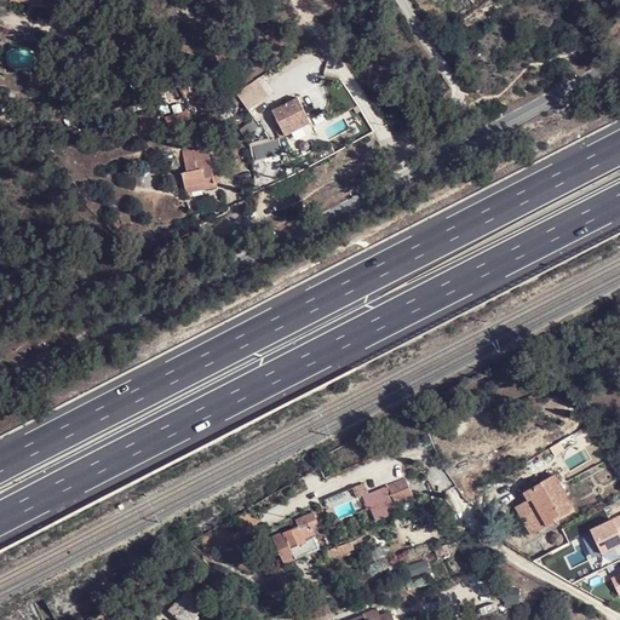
[(45,13),(47,6),(26,0),(9,0),(9,3),(45,13)]
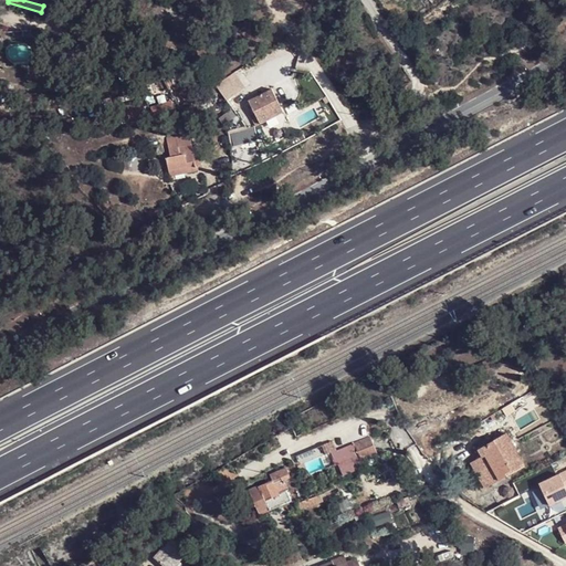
[(212,85),(221,101),(244,88),(236,72),(212,85)]
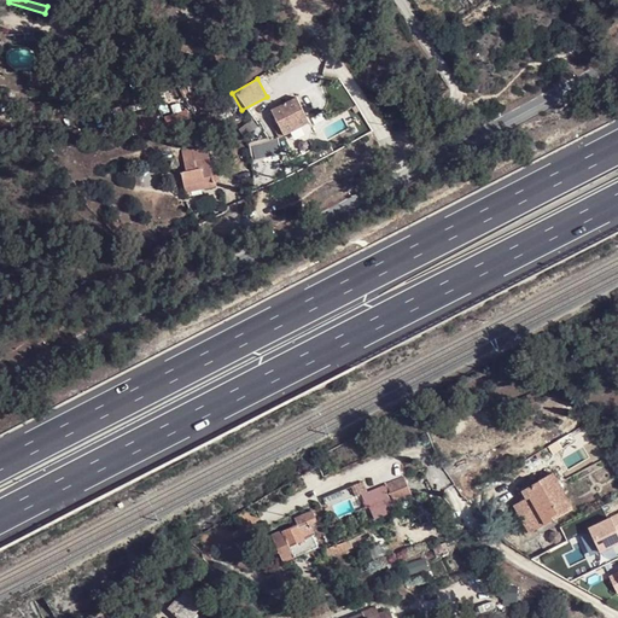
[(298,95),(274,109),(285,132),(310,118),(298,95)]
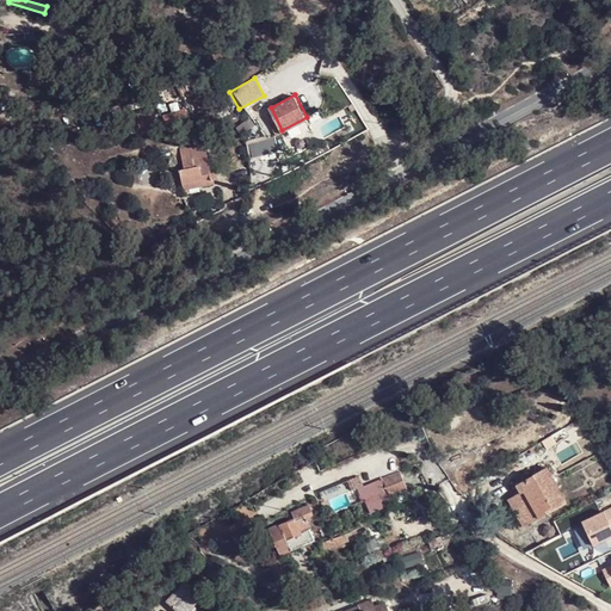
[(275,137),(248,142),(250,156),(277,153),(275,137)]
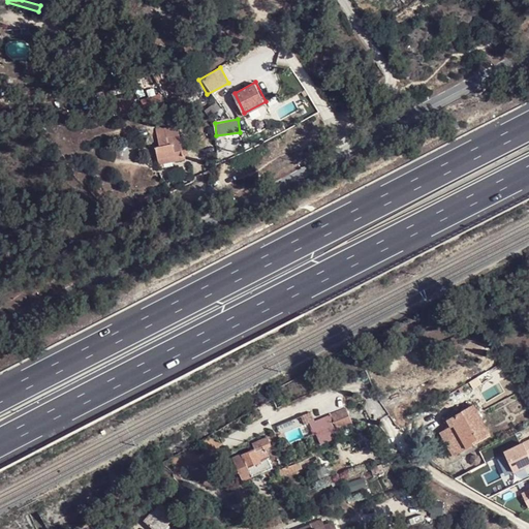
[(154,151),(158,163),(175,157),(176,161),(184,158),(175,134),(162,138),(165,146),(154,151)]
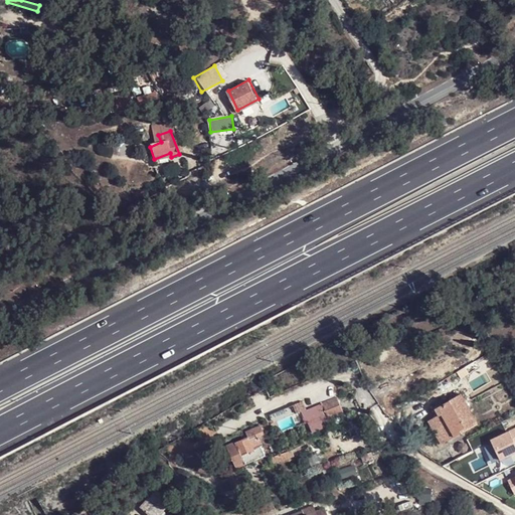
[(425,298),(424,295),(423,292),(412,297),(413,300),(415,303),(425,298)]
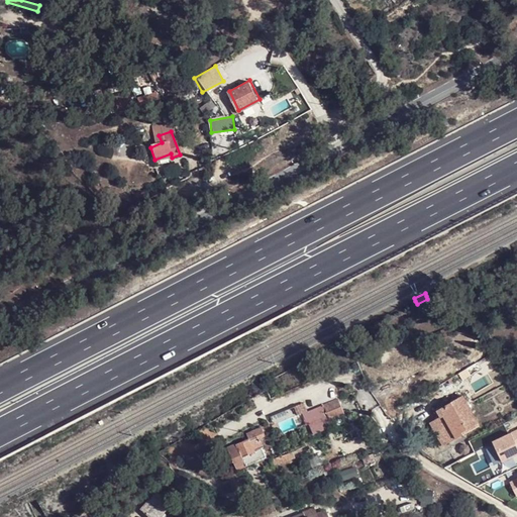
[(200,358),(222,348),(220,346),(212,349),(211,347),(210,347),(209,346),(206,347),(196,352),(200,358)]
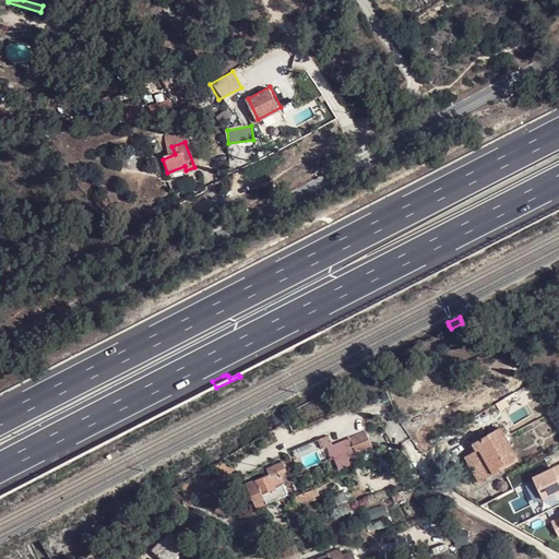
[(218,391),(241,379),(240,377),(216,388),(218,391)]
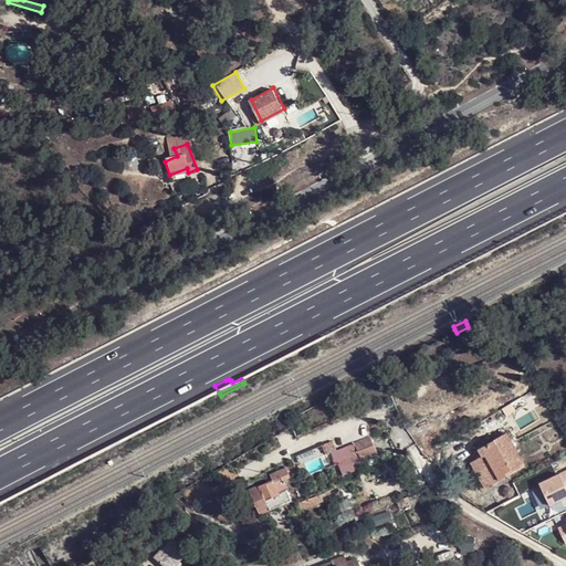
[(248,391),(244,384),(221,396),(222,398),(231,392),(234,397),(248,391)]
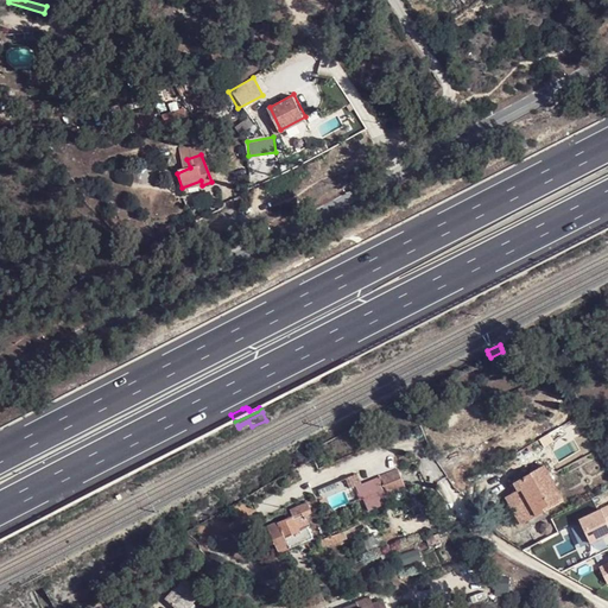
[(544,466),(511,483),(515,492),(504,499),(519,527),(545,514),(540,506),(562,495),(544,466)]
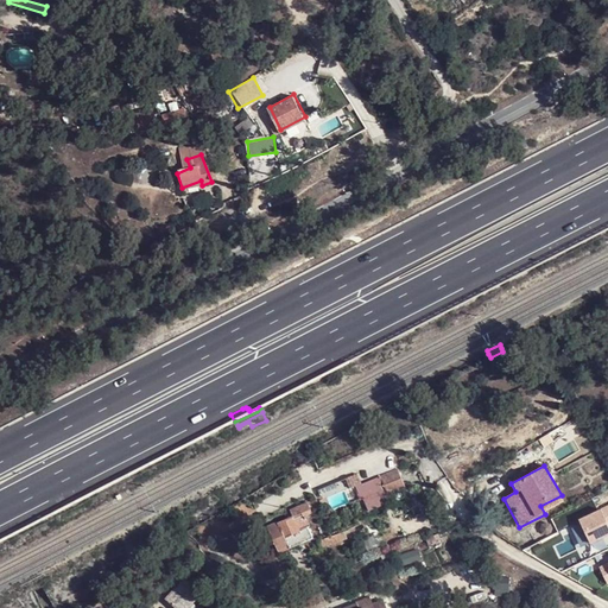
[(397,469),(344,489),(349,501),(385,487),(387,492),(404,485),(397,469)]
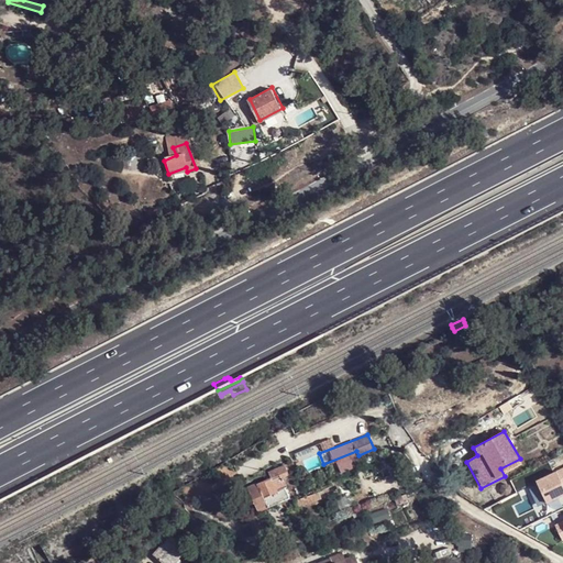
[(271,478),(249,489),(260,512),(289,498),(283,483),(290,479),(285,466),(268,474),(271,478)]
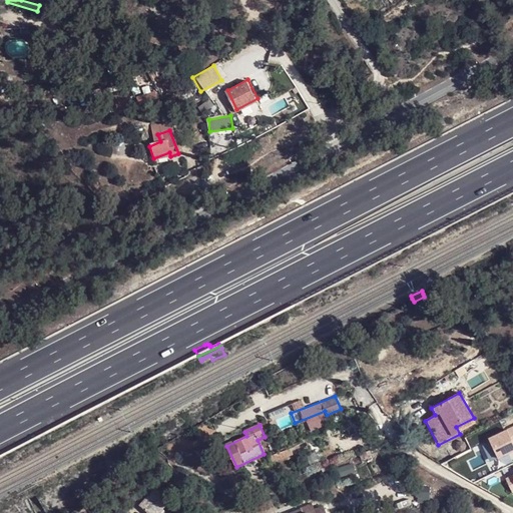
[(512,426),(488,438),(497,458),(512,450),(512,443),(512,442),(512,426)]
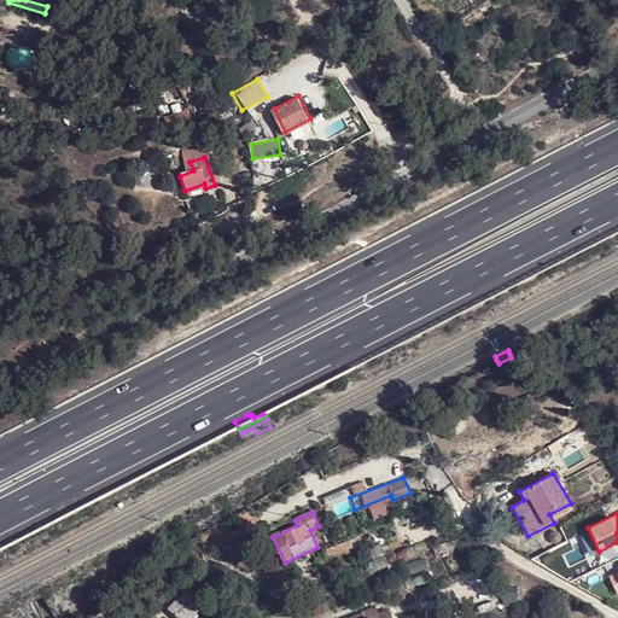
[(188,590),(170,611),(179,617),(192,617),(204,605),(188,590)]
